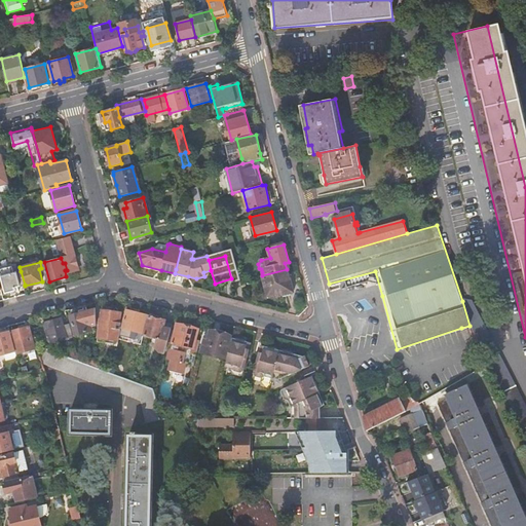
[(15,287),(25,285),(21,271),(14,273),(12,267),(1,270),(3,280),(5,289),(7,293),(16,290),(15,287)]
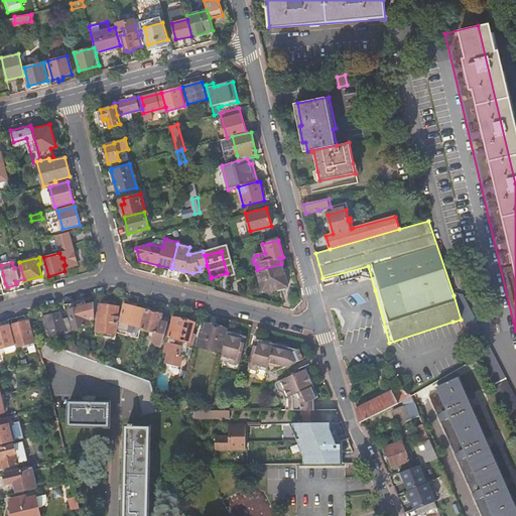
[(257,270),(261,288),(262,292),(263,291),(262,288),(269,286),(270,290),(287,286),(281,264),(257,270)]
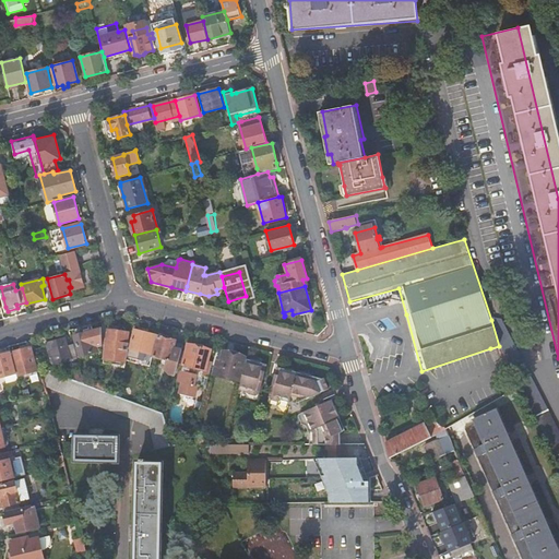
[(516,388),(558,470),(558,433),(502,319),(494,318),(491,320),(499,346),(503,356),(507,354),(516,388)]
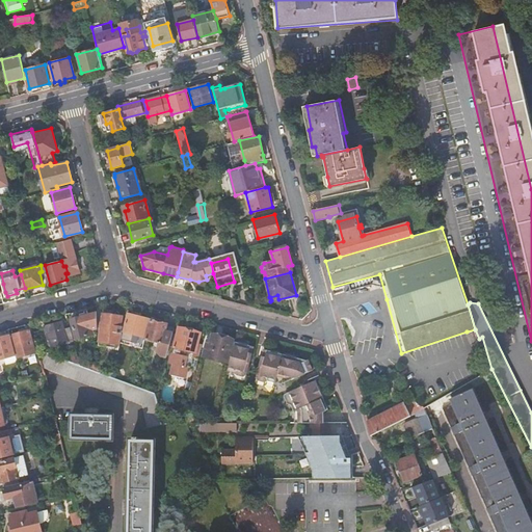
[(92,329),(97,328),(97,311),(87,314),(88,315),(80,317),(80,316),(78,316),(77,316),(76,316),(75,317),(74,317),(73,318),(72,318),(73,319),(71,319),(76,338),(94,334),(92,329)]
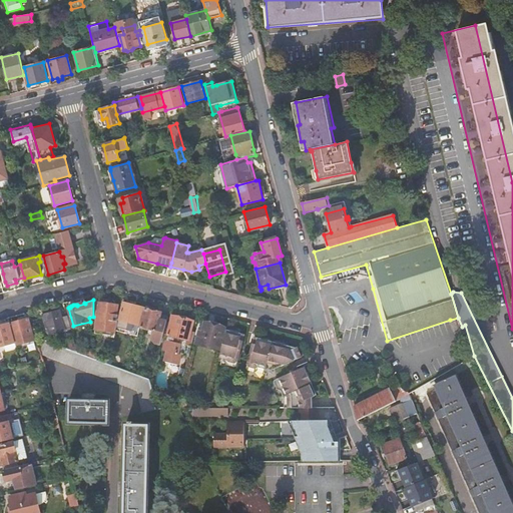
[(99,302),(95,330),(115,333),(118,315),(116,315),(118,305),(99,302)]
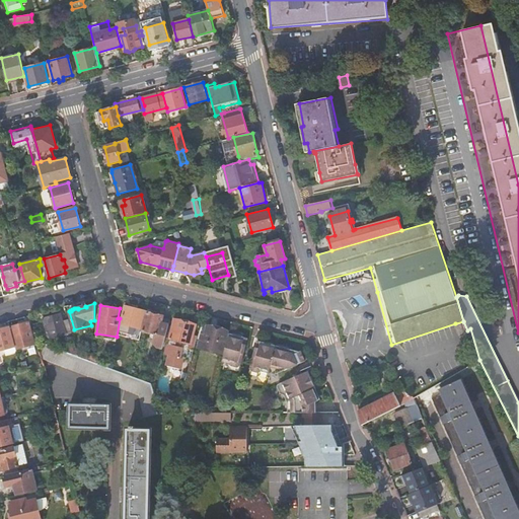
[(126,306),(119,330),(130,332),(132,325),(140,327),(145,311),(126,306)]
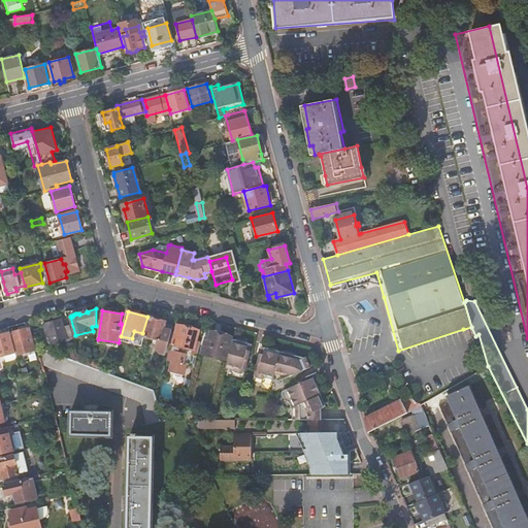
[(161,353),(166,354),(173,325),(165,324),(166,321),(164,321),(164,318),(159,317),(159,318),(153,316),(152,318),(151,317),(145,336),(154,338),(153,342),(157,345),(157,348),(161,353)]
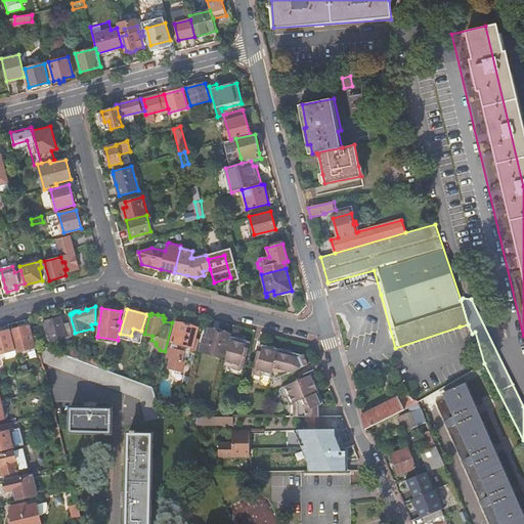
[(67,337),(67,336),(63,325),(61,317),(44,322),(46,334),(48,333),(50,341),(67,337)]
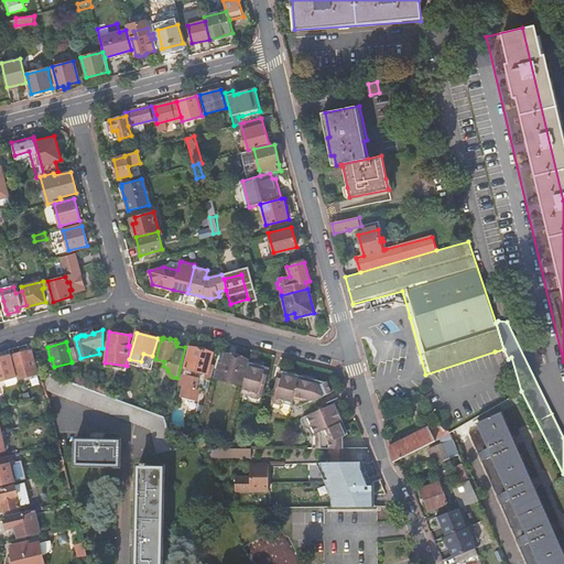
[(213,353),(191,346),(180,386),(184,387),(181,398),(197,401),(199,390),(207,392),(214,368),(209,367),(213,353)]
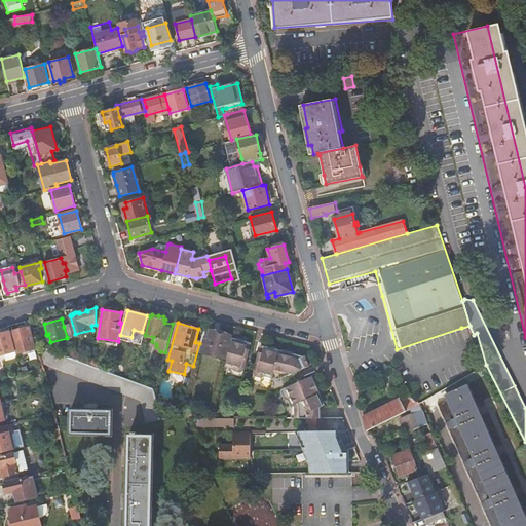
[(73,336),(70,325),(64,327),(67,337),(73,336)]
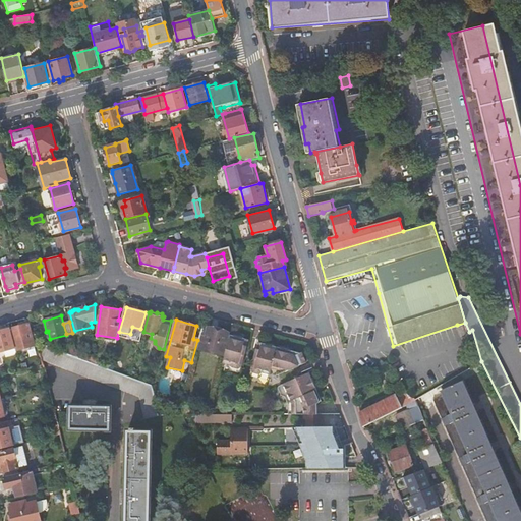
[(29,324),(10,328),(15,344),(16,349),(16,350),(34,345),(29,324)]
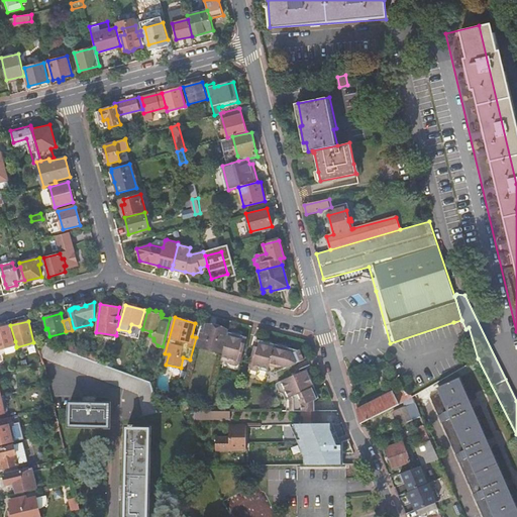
[(15,341),(10,325),(0,327),(0,349),(16,346),(15,341)]
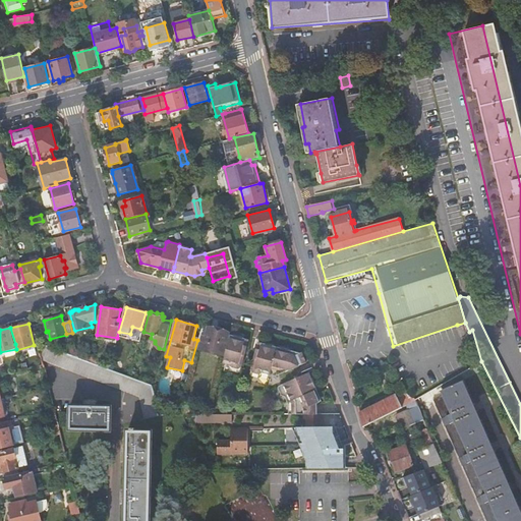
[(203,337),(198,348),(222,355),(228,333),(209,328),(206,338),(203,337)]
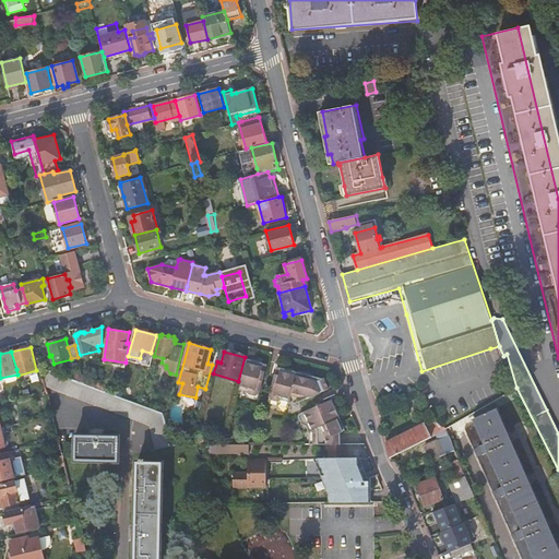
[(268,363),(248,357),(238,393),(246,394),(248,397),(256,400),(259,397),(268,363)]
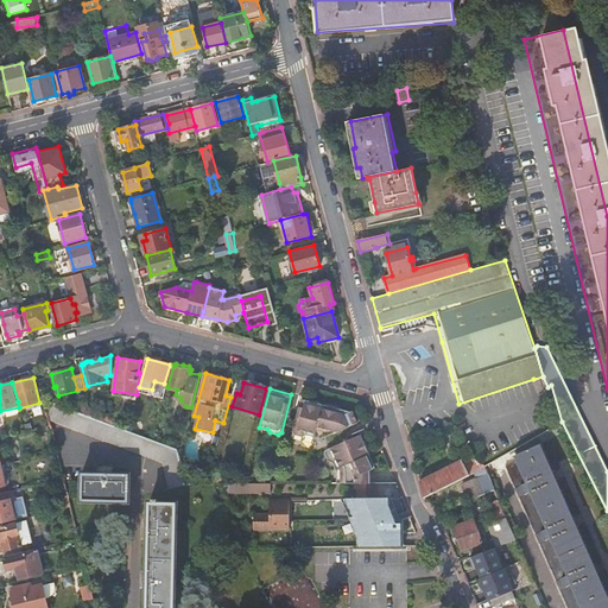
[(352,410),(302,397),(293,431),(292,438),(293,441),(302,443),(305,442),(314,444),(318,429),(340,432),(362,424),(359,411),(353,413),(352,410)]
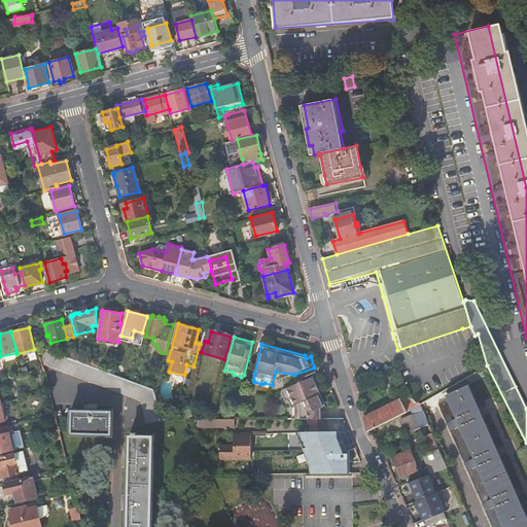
[(61,348),(59,353),(79,360),(76,350),(69,351),(61,348)]
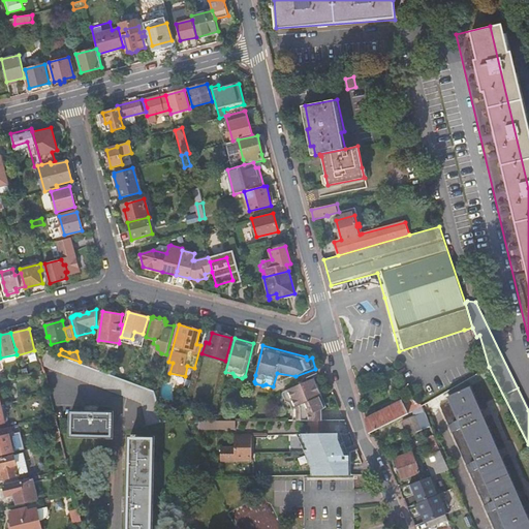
[(41,361),(42,365),(142,401),(147,424),(161,422),(161,421),(155,391),(132,382),(115,375),(98,369),(80,362),(59,354),(48,350),(40,359),(41,361)]
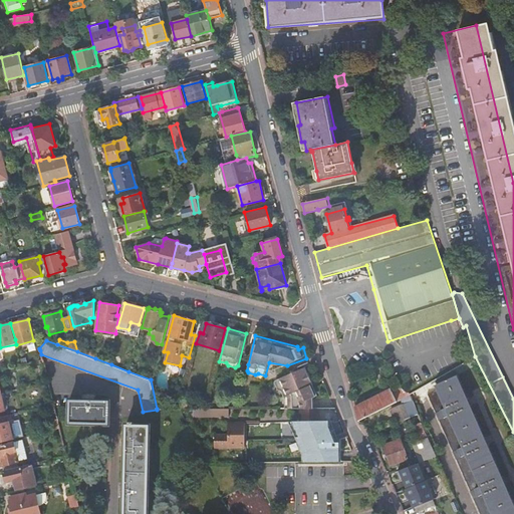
[(76,347),(77,351),(95,358),(94,354),(76,347)]
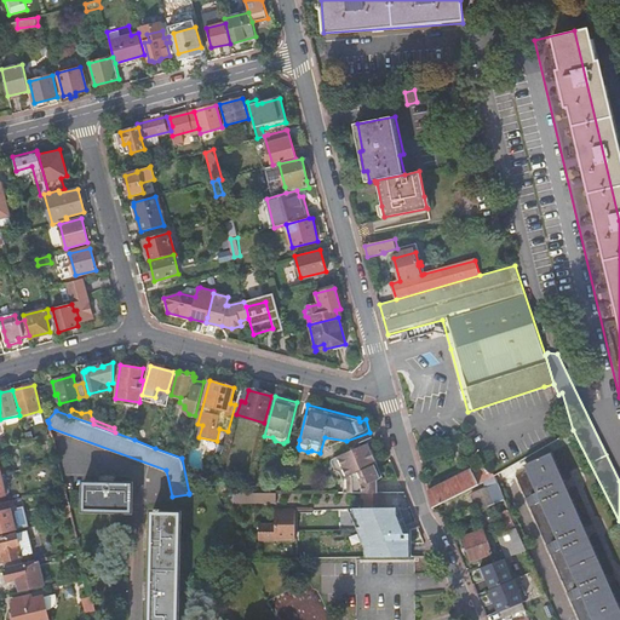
[(23,429),(26,440),(51,434),(50,428),(49,423),(23,429)]
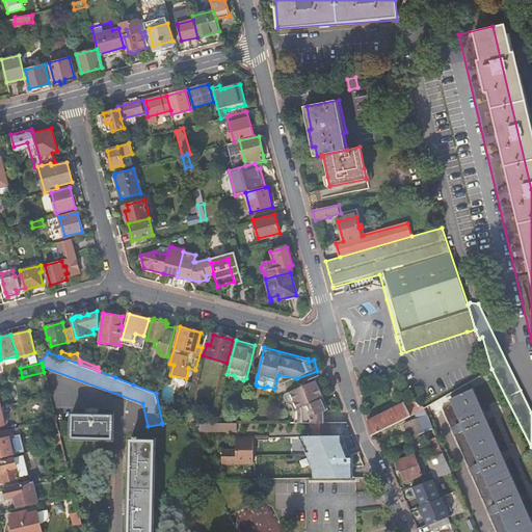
[(296,418),(296,423),(314,423),(323,423),(323,410),(327,408),(323,397),(322,397),(316,378),(285,392),(284,395),(287,402),(289,403),(296,418)]
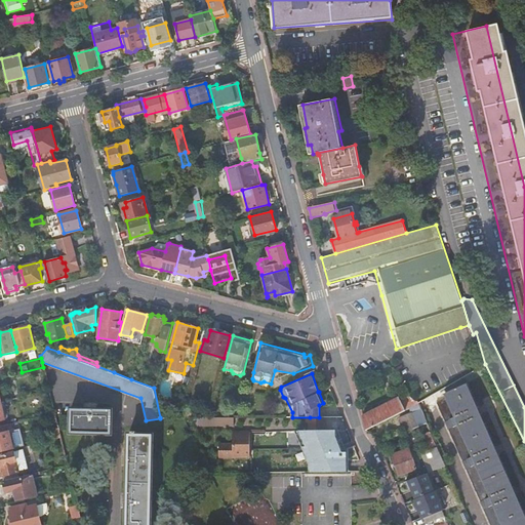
[(524,524),(524,514),(468,382),(444,393),(446,397),(437,401),(491,524),(524,524)]
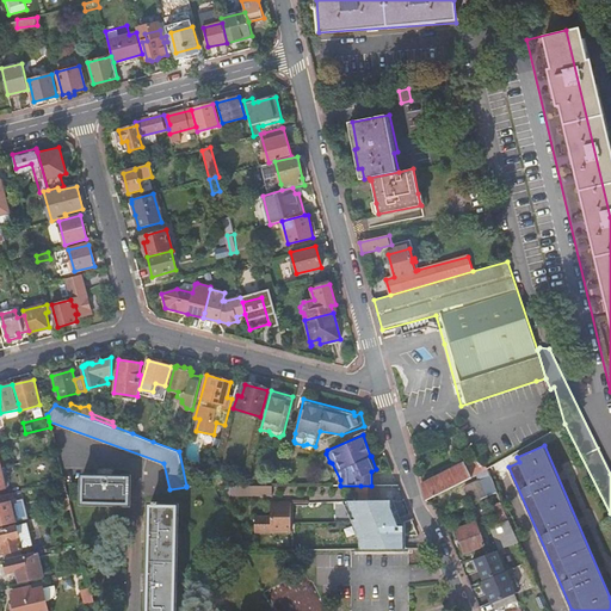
[(474,461),(479,471),(486,468),(480,456),(474,461)]
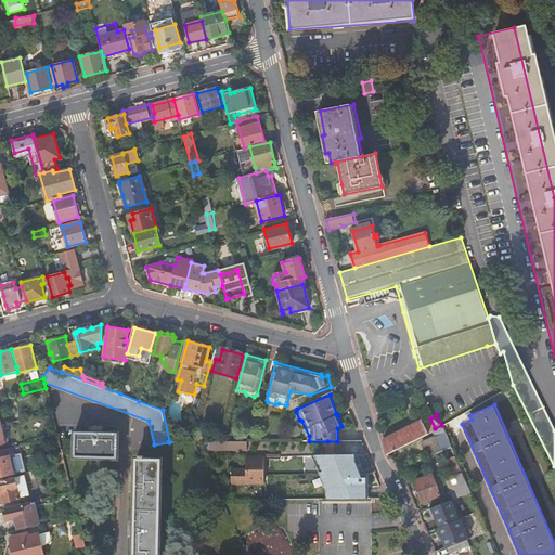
[(435,429),(435,428),(430,418),(424,421),(423,418),(385,438),(389,453),(435,429)]
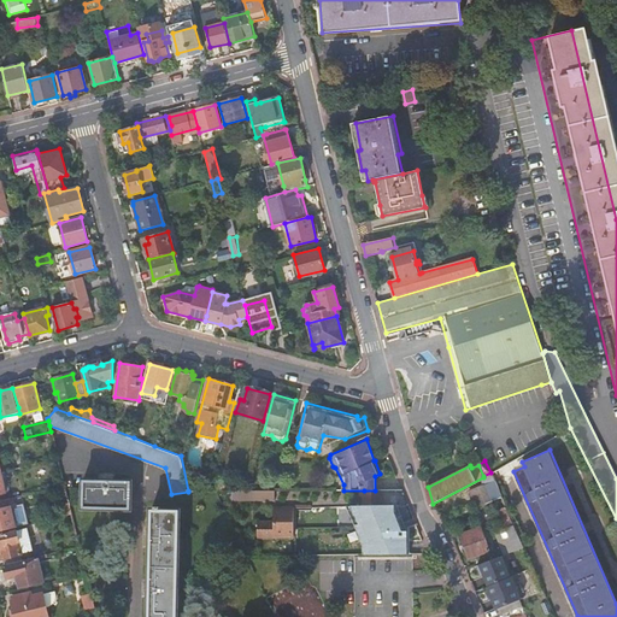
[(130,481),(111,481),(110,481),(100,474),(100,480),(99,480),(83,480),(82,507),(130,509),(130,481)]
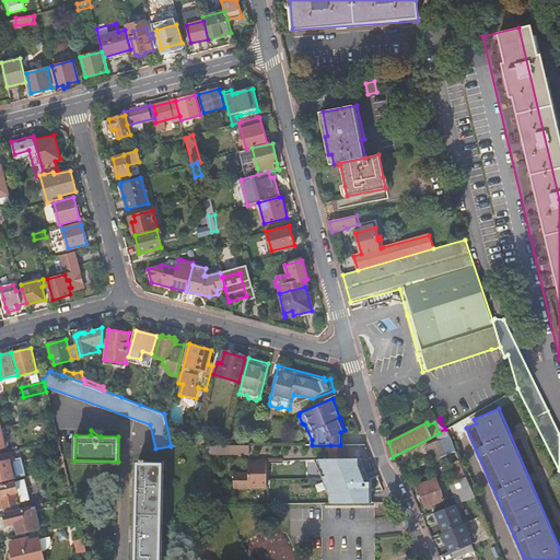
[(198,431),(195,445),(196,445),(203,445),(207,433),(198,431)]
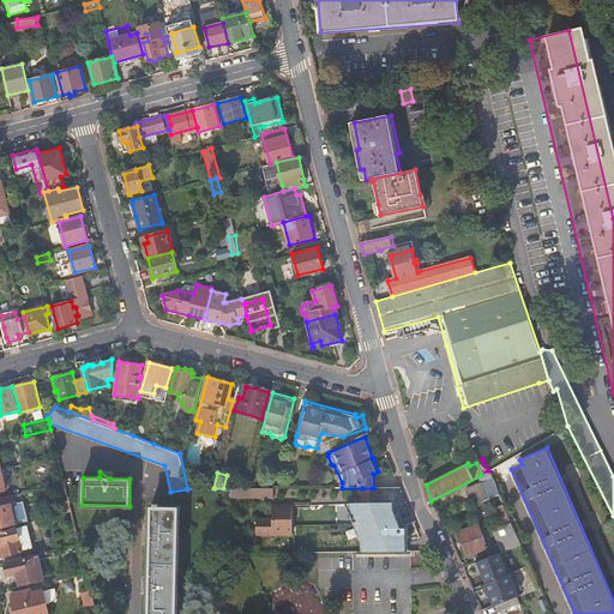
[(259,488),(247,488),(244,488),(244,498),(262,498),(259,488)]
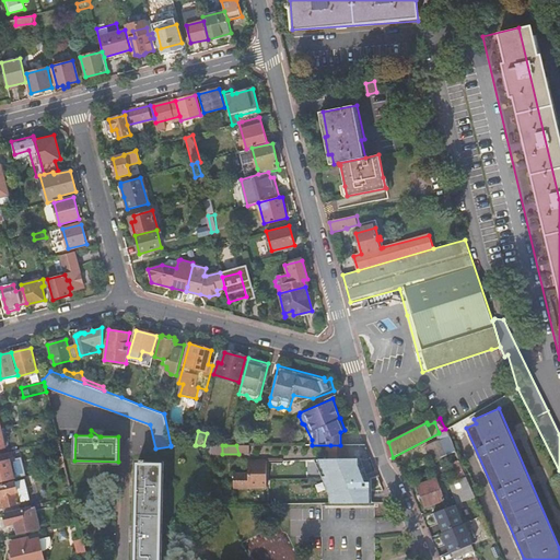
[(237,445),(236,445),(238,454),(248,454),(248,455),(249,455),(249,445),(247,445),(237,445)]
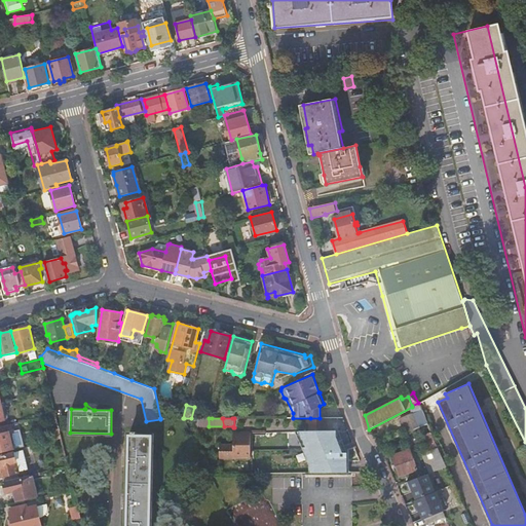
[(320,418),(310,418),(310,426),(309,430),(324,430),(324,426),(324,418),(320,418)]
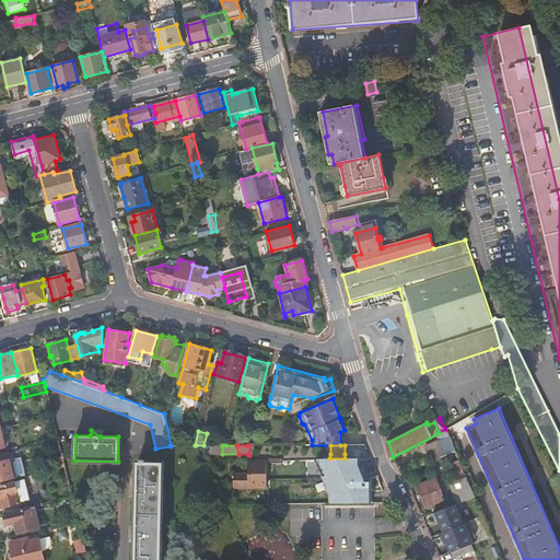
[(476,497),(456,451),(439,458),(457,503),(459,502),(476,497)]
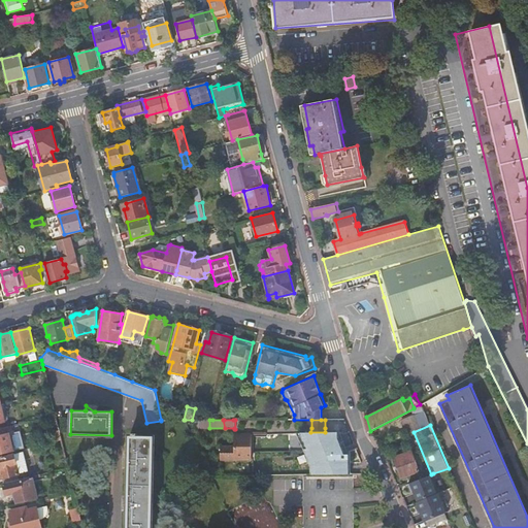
[(12,433),(10,426),(0,428),(0,454),(13,452),(9,433),(12,433)]
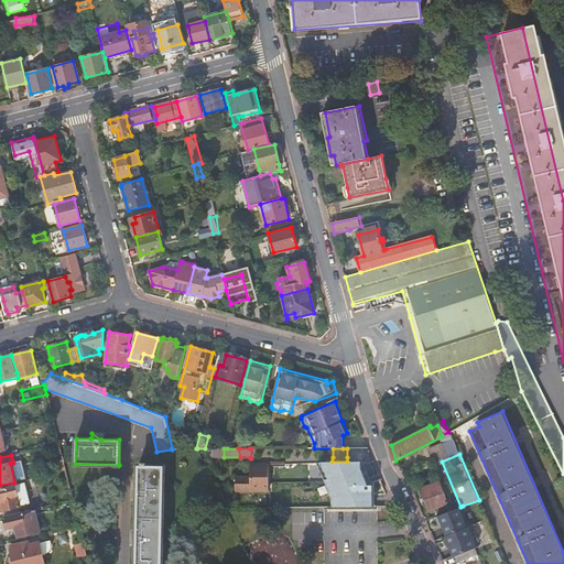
[(138,465),(138,486),(138,487),(132,487),(138,497),(138,498),(138,532),(133,532),(138,542),(138,543),(137,563),(162,563),(163,466),(145,465),(145,463),(140,463),(140,465),(138,465)]
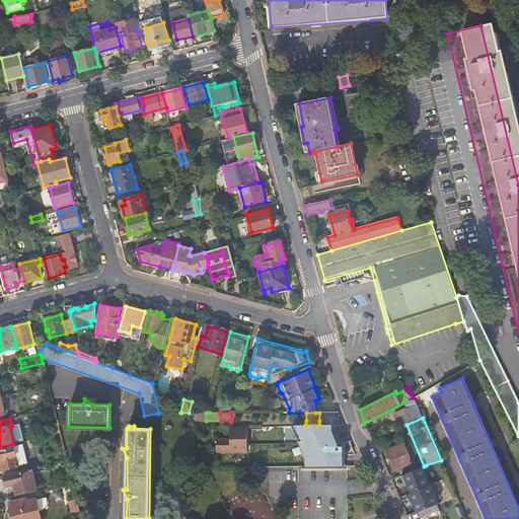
[(334,426),(290,427),(303,458),(303,467),(344,466),(344,453),(334,426)]
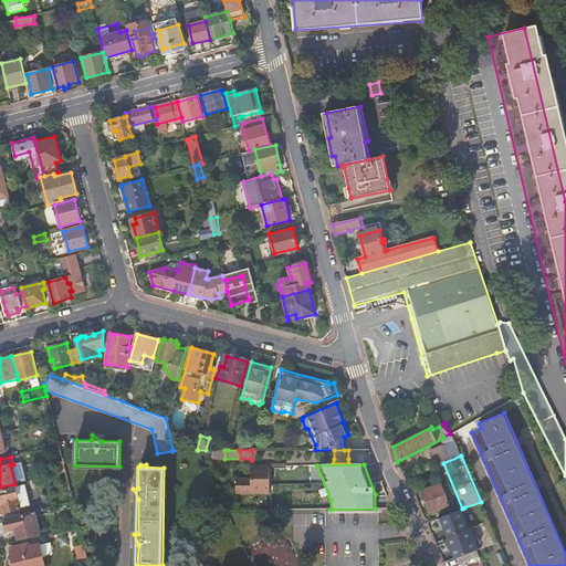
[(245,479),(249,492),(270,492),(270,491),(270,465),(251,465),(251,479),(245,479)]
